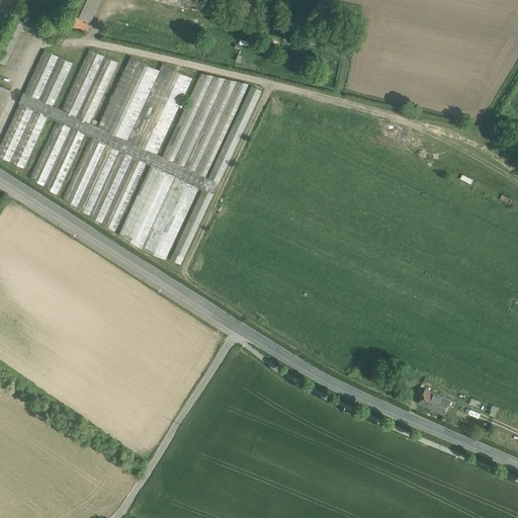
[(73,0),(68,12),(90,22),(100,0),(73,0)]
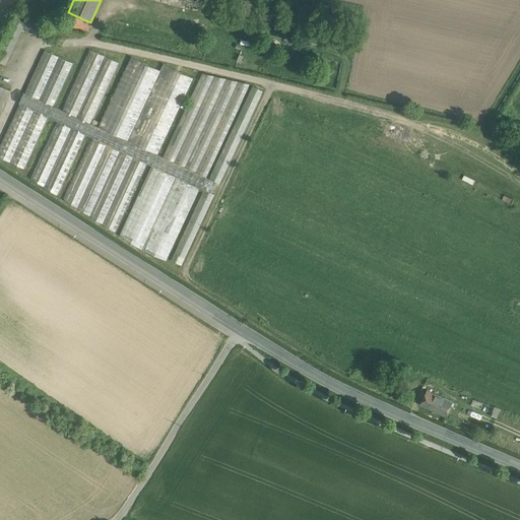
[(131,57),(99,127),(92,124),(120,63),(89,49),(61,110),(54,106),(73,63),(45,50),(24,92),(23,91),(18,104),(19,104),(0,144),(0,157),(24,169),(49,118),(55,121),(29,178),(58,196),(86,135),(91,137),(63,199),(117,233),(148,164),(151,166),(119,235),(142,250),(167,261),(200,188),(204,190),(171,260),(181,265),(214,194),(211,193),(216,182),(219,184),(263,90),(252,85),(209,179),(206,178),(250,84),(202,73),(164,157),(157,154),(193,78),(164,64),(160,70),(131,57)]
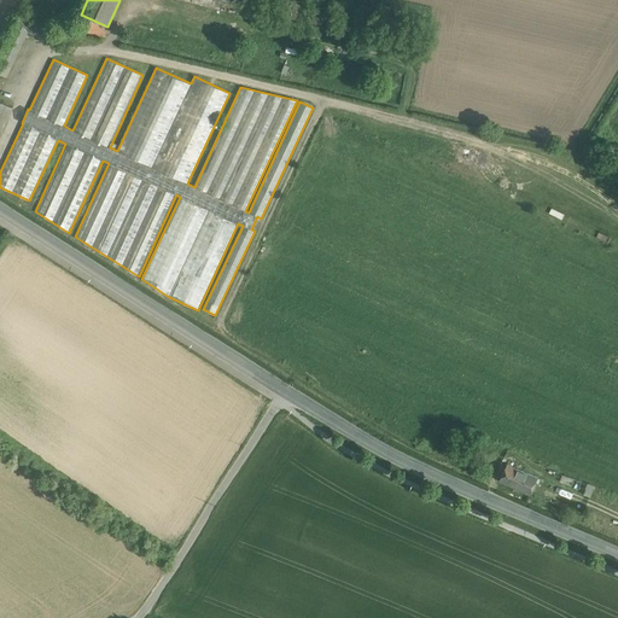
[(0,132),(12,108),(0,101),(0,132)]
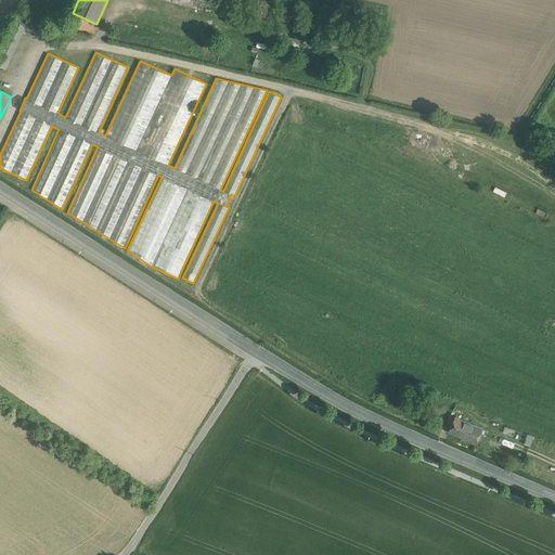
[(462,438),(469,423),(455,416),(449,431),(462,438)]
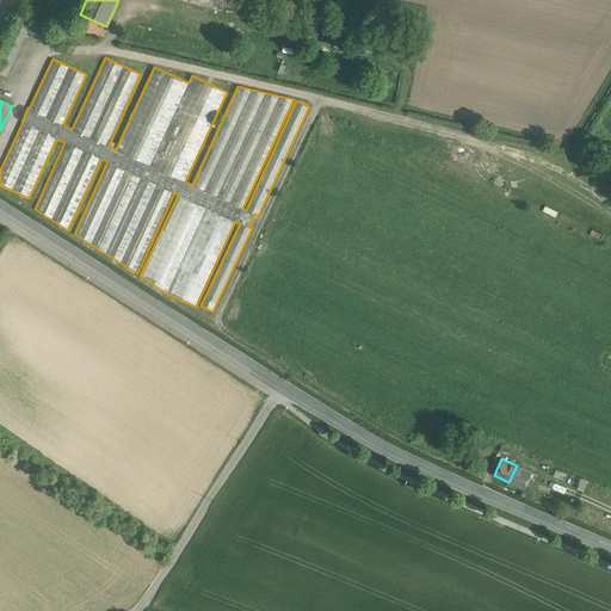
[(524,488),(531,473),(517,466),(508,482),(524,488)]
